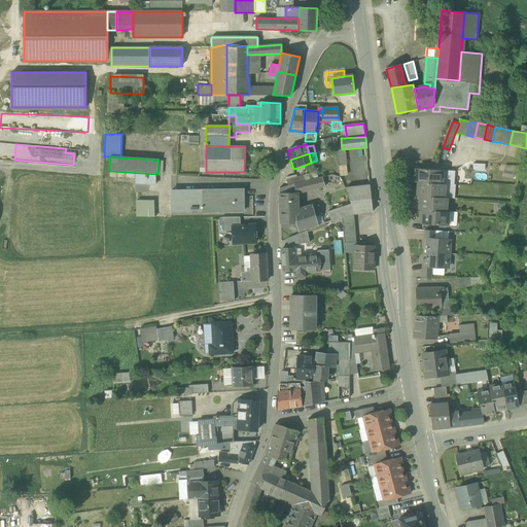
[(504,165),(505,176),(516,176),(516,165),(504,165)]
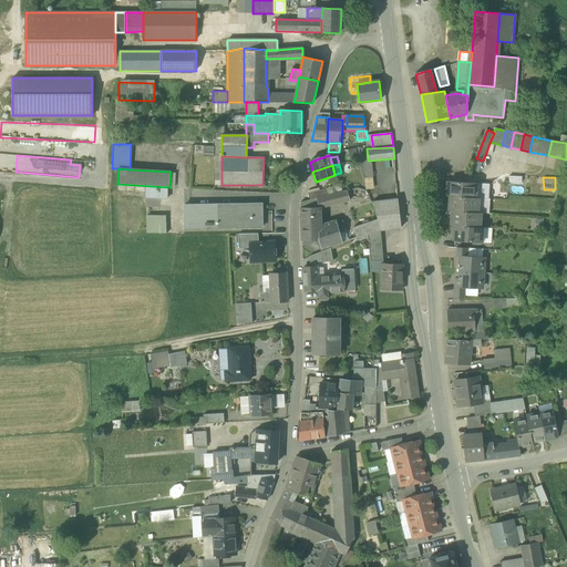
[(447,196),(451,196),(475,198),(476,183),(449,181),(447,196)]
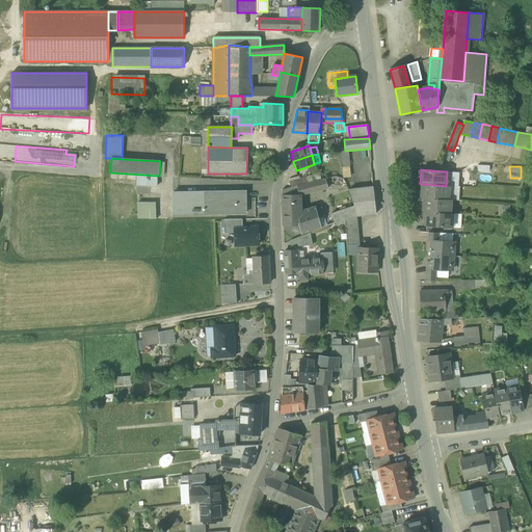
[(458,186),(459,173),(447,171),(446,186),(449,186),(458,186)]
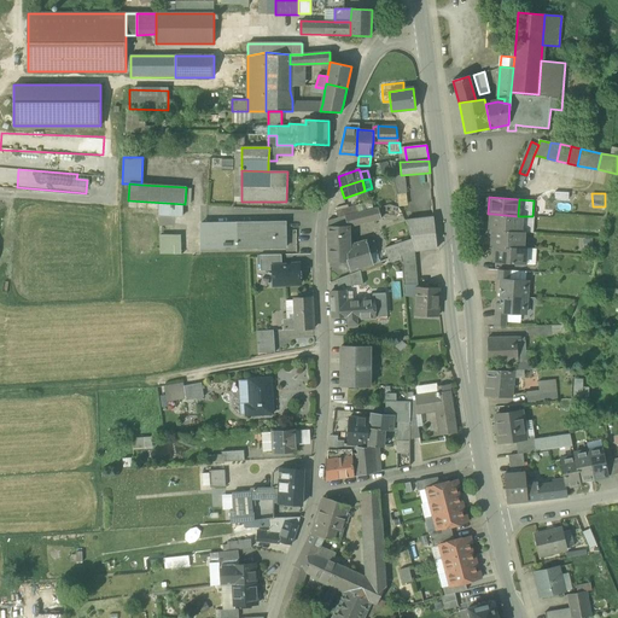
[(337,209),(339,217),(347,216),(367,210),(365,202),(337,209)]
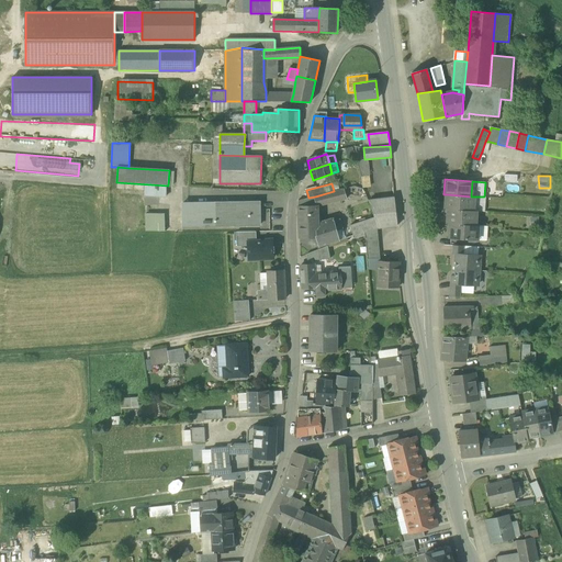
[(315,197),(318,206),(347,198),(345,189),(336,191),(334,191),(315,197)]
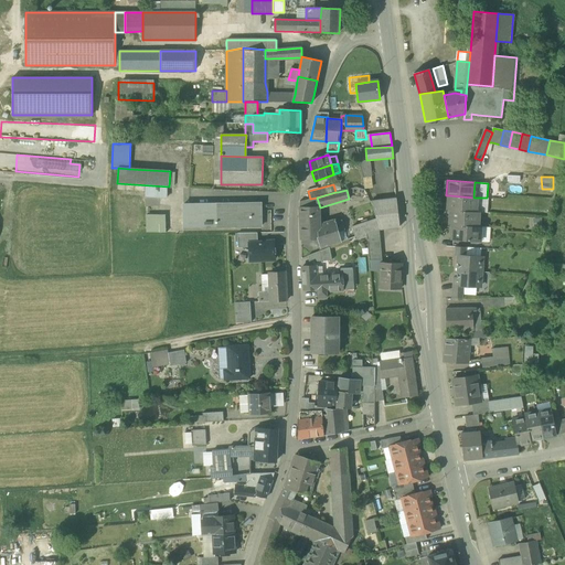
[(448,210),(451,211),(476,212),(477,198),(473,198),(449,195),(448,210)]
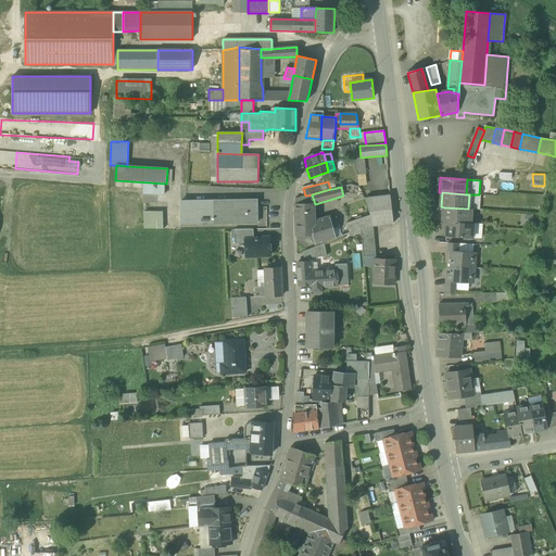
[(295,199),(295,213),(315,212),(315,204),(312,194),(305,196),(295,199)]
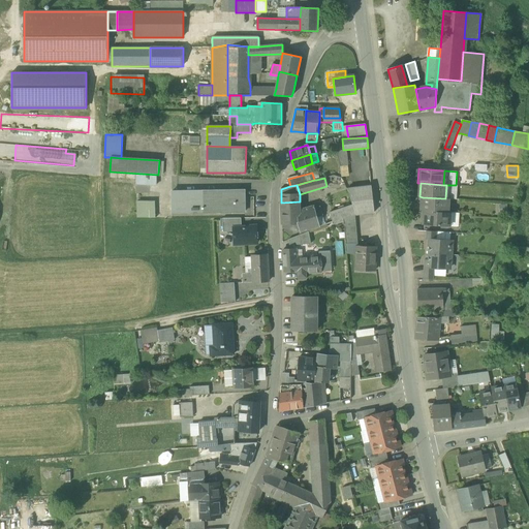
[(457,185),(456,185),(446,185),(445,198),(448,198),(457,199),(457,185)]
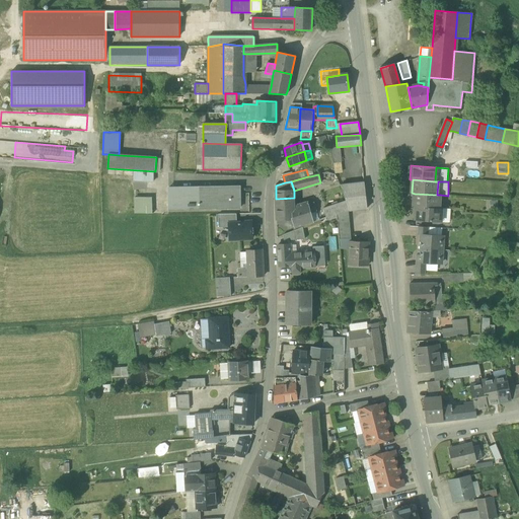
[(324,209),(327,218),(337,215),(349,212),(350,211),(367,209),(364,182),(342,184),(348,203),(347,203),(324,209)]
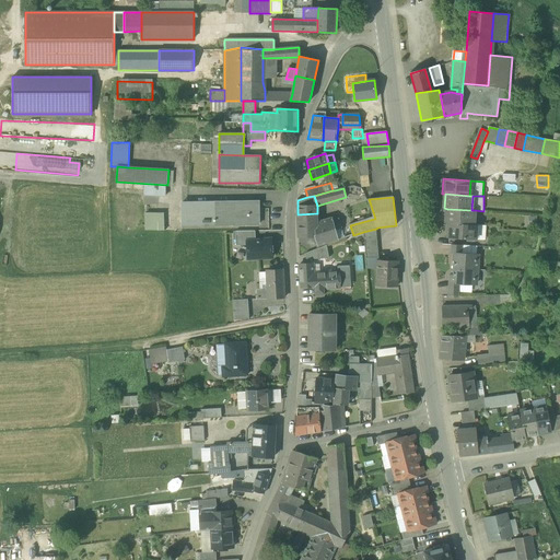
[(182,203),(182,225),(258,224),(258,201),(182,203)]
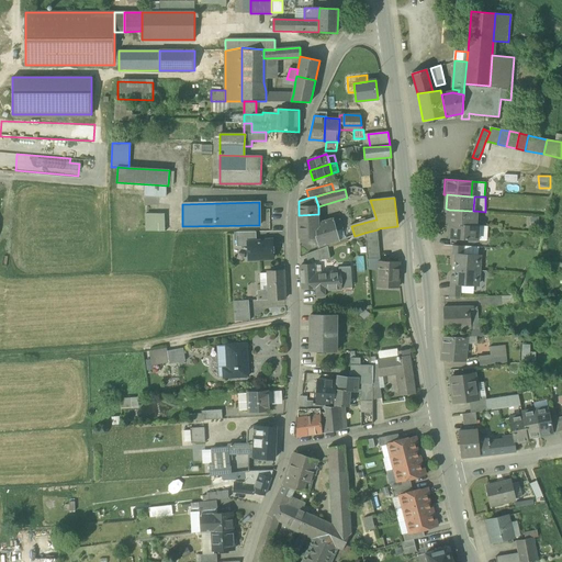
[(448,224),(450,224),(475,225),(476,211),(473,211),(449,210),(448,224)]
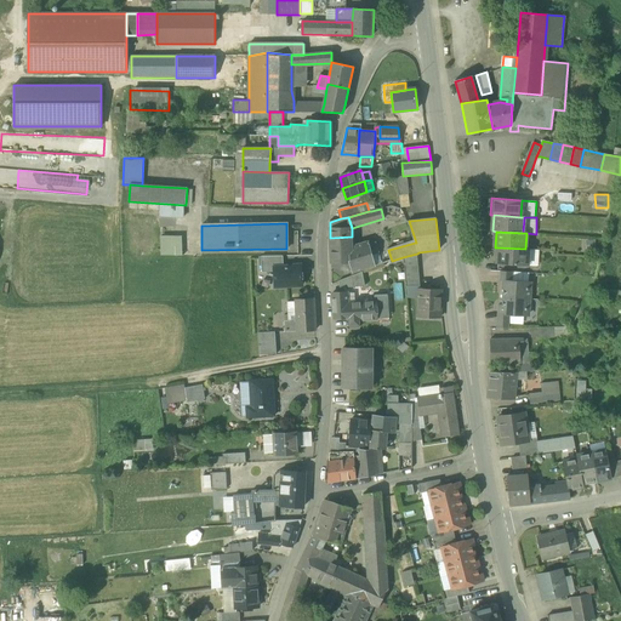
[(182,237),(160,237),(161,257),(182,257),(182,237)]
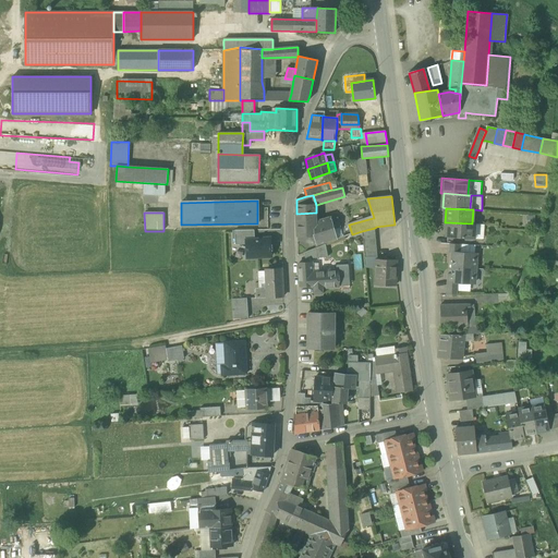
[(316,221),(316,213),(296,214),(298,235),(315,234),(316,234),(316,221)]
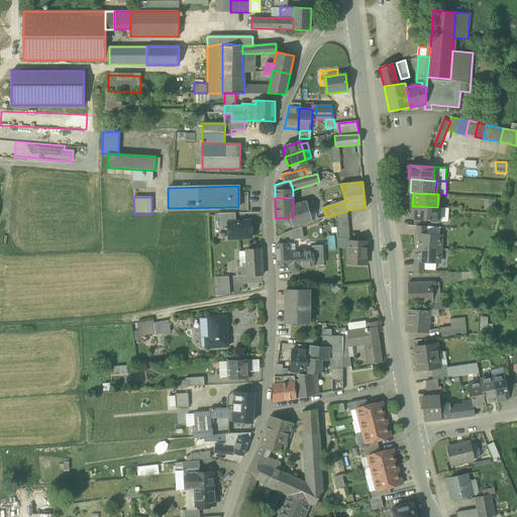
[(309,213),(309,212),(307,205),(306,202),(293,205),(293,217),(292,217),(295,227),(311,222),(309,213)]
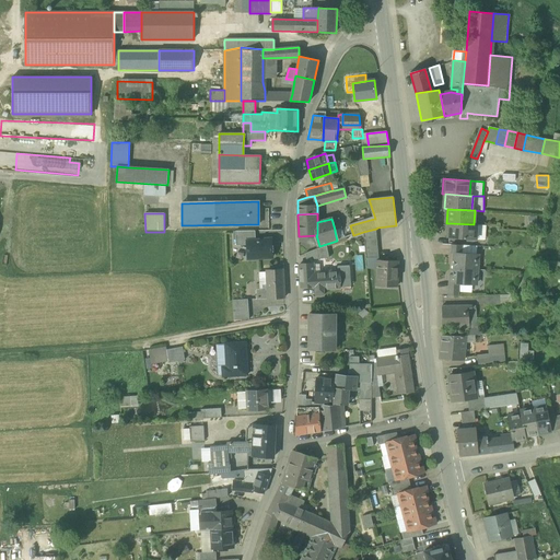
[(477,225),(474,224),(448,223),(448,237),(476,240),(477,225)]
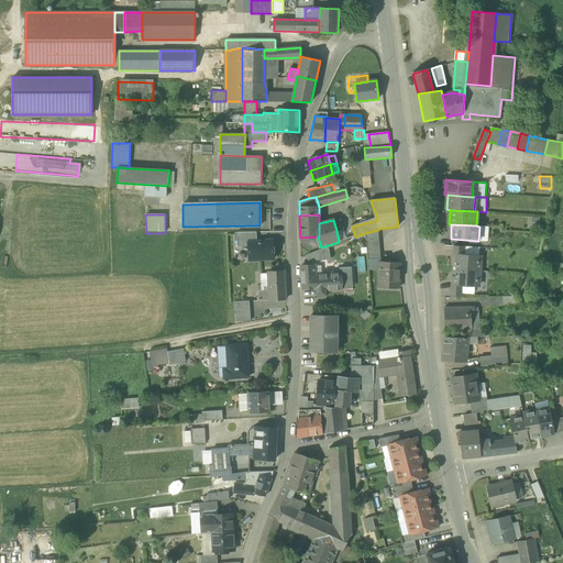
[(488,227),(479,227),(478,241),(487,242),(488,227)]
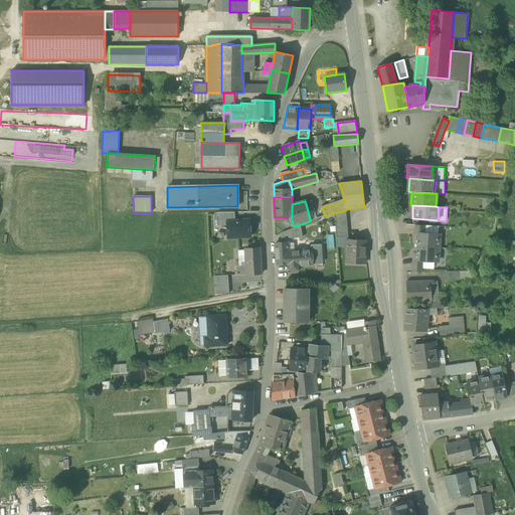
[(334,213),(335,225),(348,223),(346,210),(334,213)]
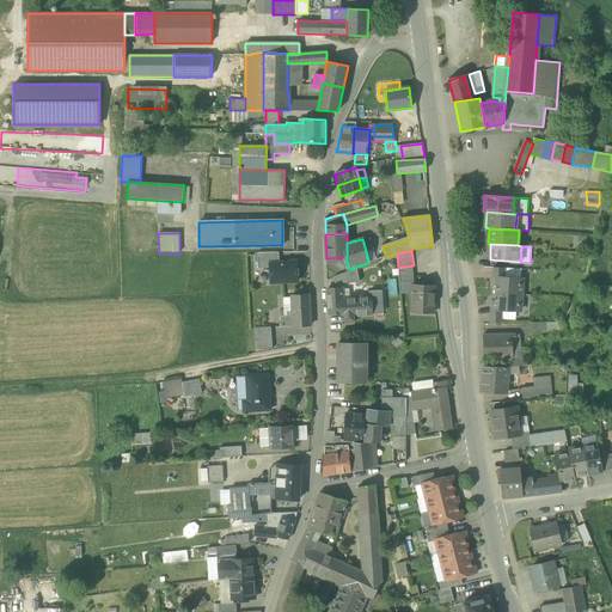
[(257,252),(258,269),(270,268),(270,263),(280,263),(279,252),(257,252)]
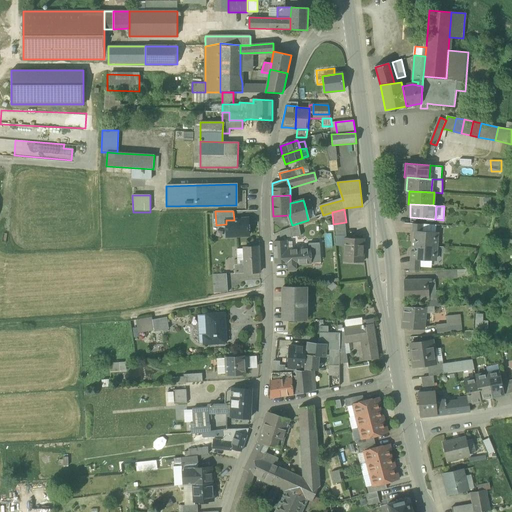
[(226,224),(227,237),(249,235),(248,219),(245,219),(245,218),(241,218),(241,220),(234,220),(226,220),(226,224)]
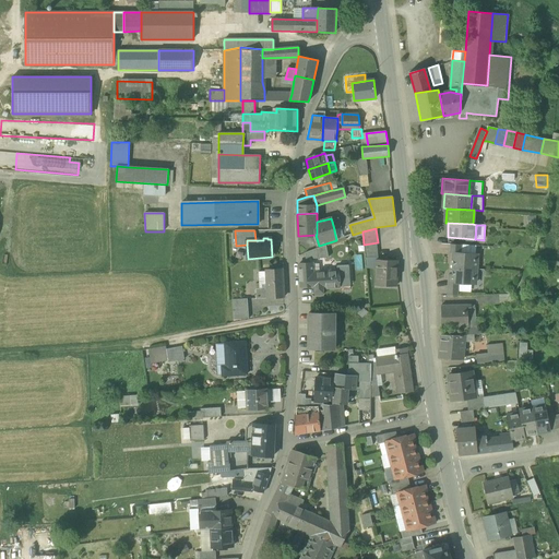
[(379,257),(378,242),(364,245),(365,258),(379,257)]
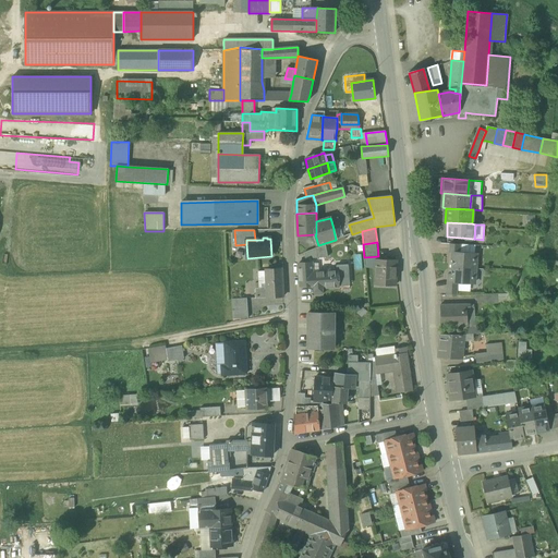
[(325,244),(318,247),(319,258),(327,257),(325,244)]
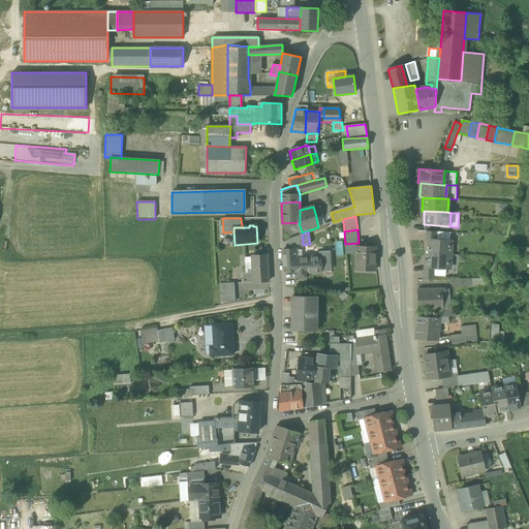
[(290,239),(290,246),(303,246),(303,245),(302,235),(290,239)]
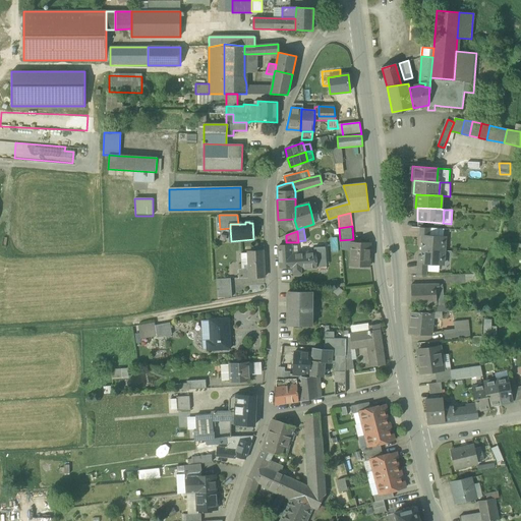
[(422,243),(421,249),(445,251),(446,242),(444,242),(444,236),(443,236),(429,235),(422,235),(421,243),(422,243)]
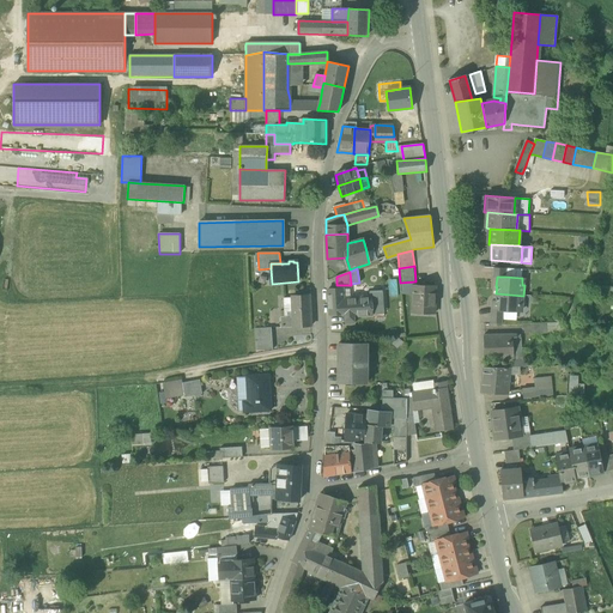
[(413,313),(435,314),(435,286),(414,285),(413,313)]
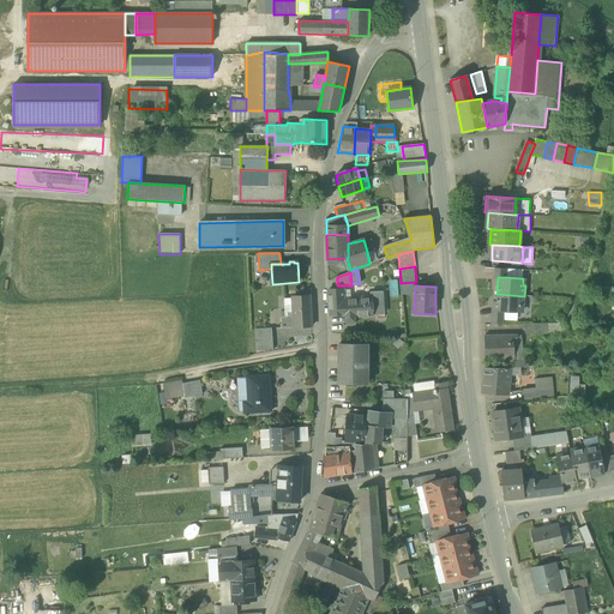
[(330,314),(344,313),(345,313),(344,299),(343,289),(329,290),(330,314)]
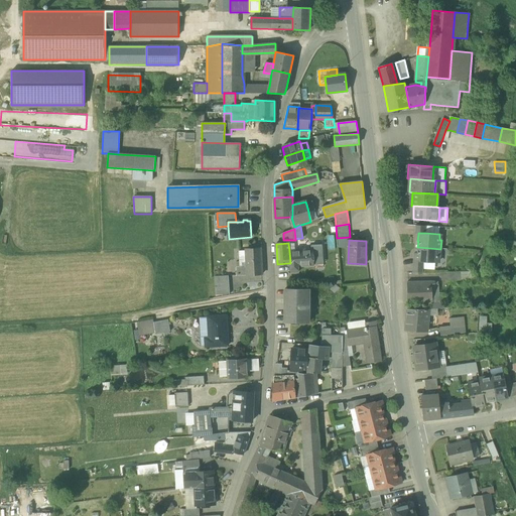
[(310,250),(289,251),(290,263),(289,263),(289,266),(290,266),(299,265),(313,265),(313,263),(324,262),(323,244),(310,245),(310,250)]
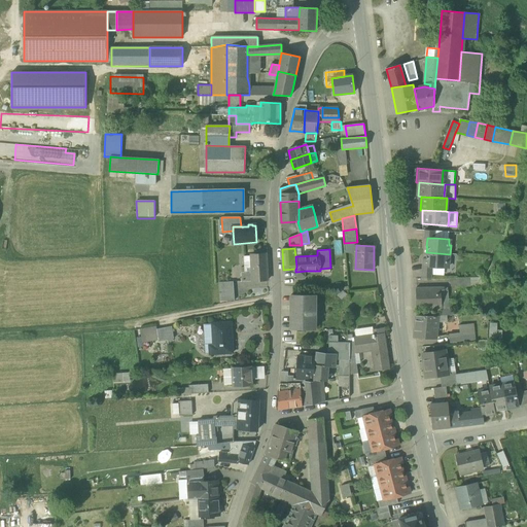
[(450,262),(450,254),(426,252),(426,258),(423,258),(422,268),(422,272),(431,272),(432,268),(444,269),(447,269),(448,262),(450,262)]
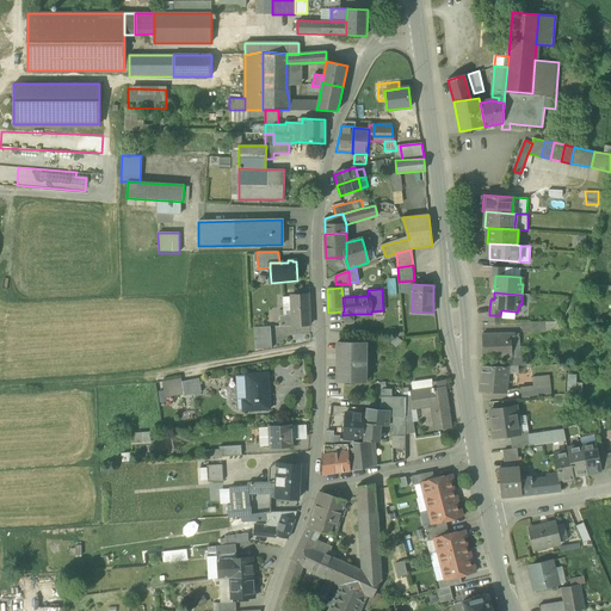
[(290,297),(292,326),(310,325),(309,295),(290,295),(290,297)]
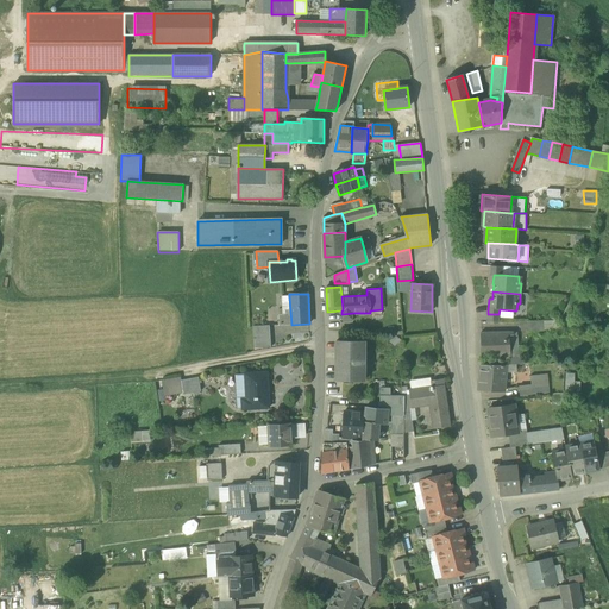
[(278,309),(280,325),(292,325),(289,296),(282,296),(282,309),(278,309)]
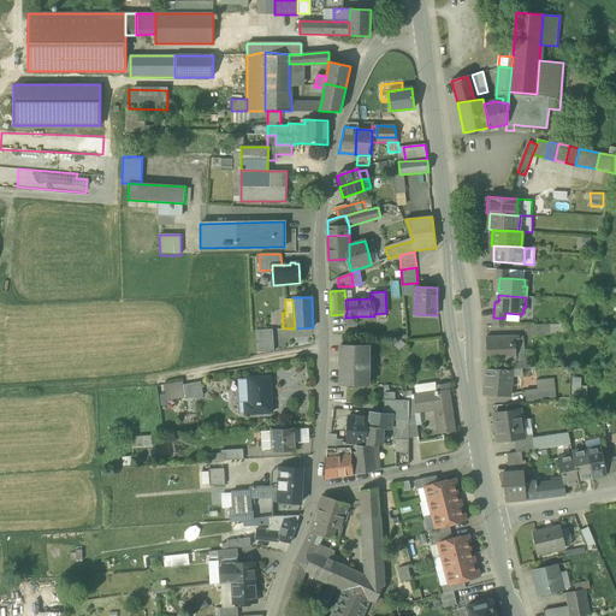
[(357,317),(347,318),(347,327),(357,326),(357,317)]
